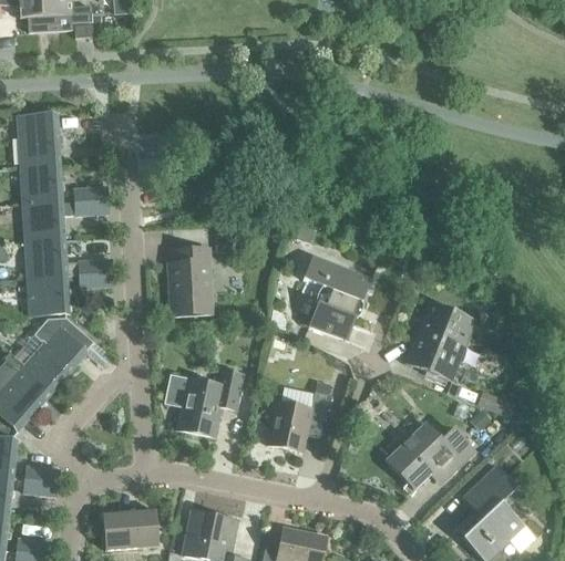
[(0,0),(0,2),(11,3),(11,0),(20,0),(20,16),(28,16),(29,31),(73,29),(73,21),(92,20),(92,4),(74,6),(73,0),(0,0)]
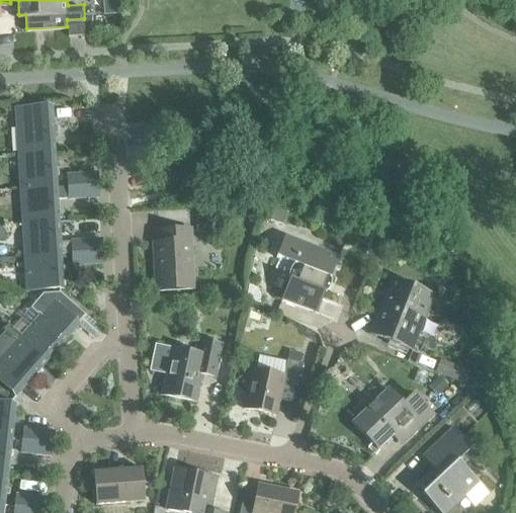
[(93,10),(84,10),(84,11),(84,18),(93,18),(93,10)]
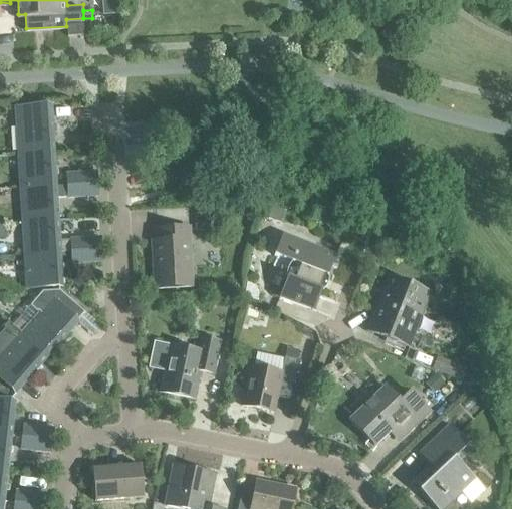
[(68,21),(68,33),(85,32),(84,20),(68,21)]
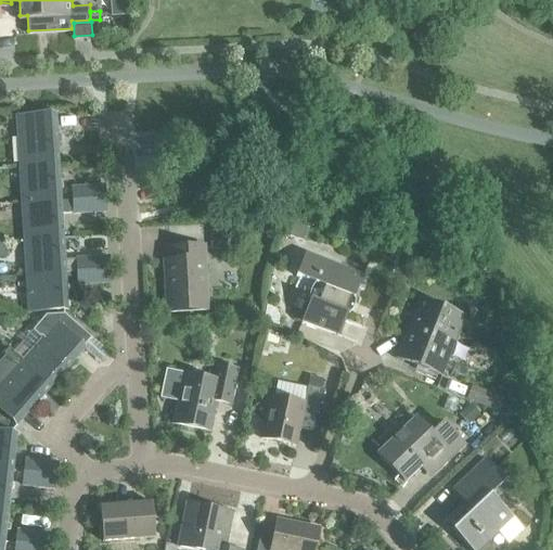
[(10,104),(0,104),(0,116),(11,115),(11,109),(10,104)]
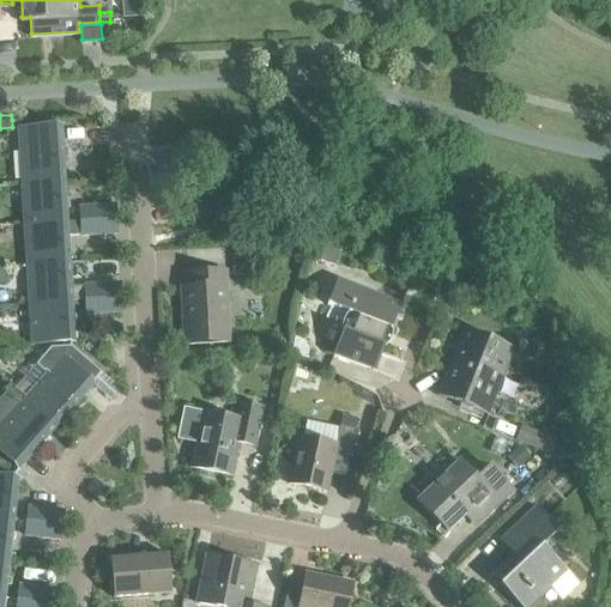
[(401,135),(415,139),(419,122),(406,119),(401,135)]
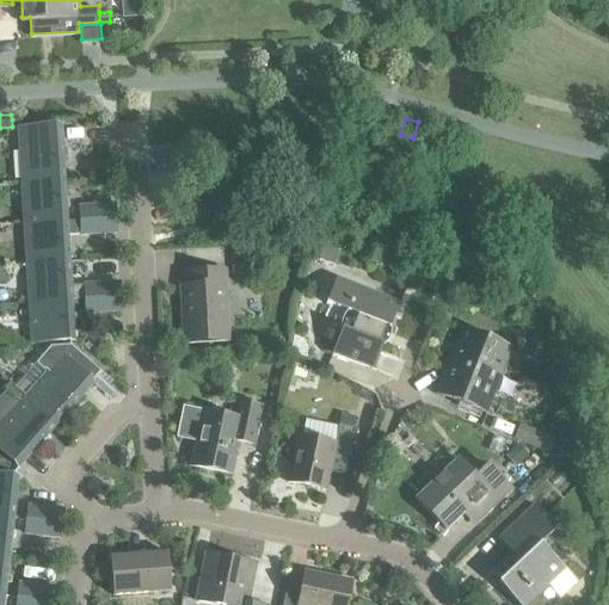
[(20,125),(24,180),(66,178),(62,123),(20,125)]
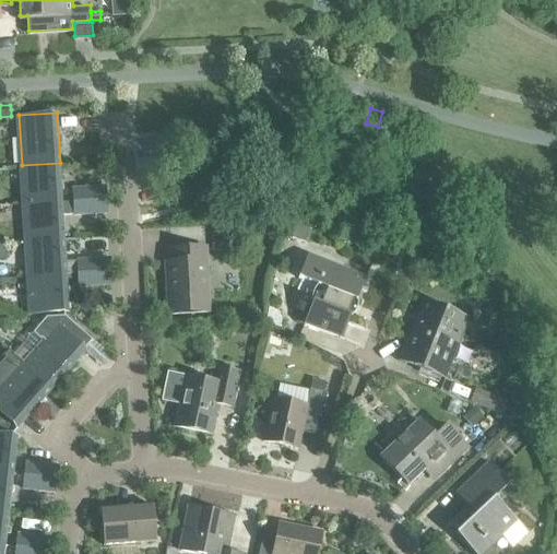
[(22,165),(24,201),(62,199),(60,163),(22,165)]
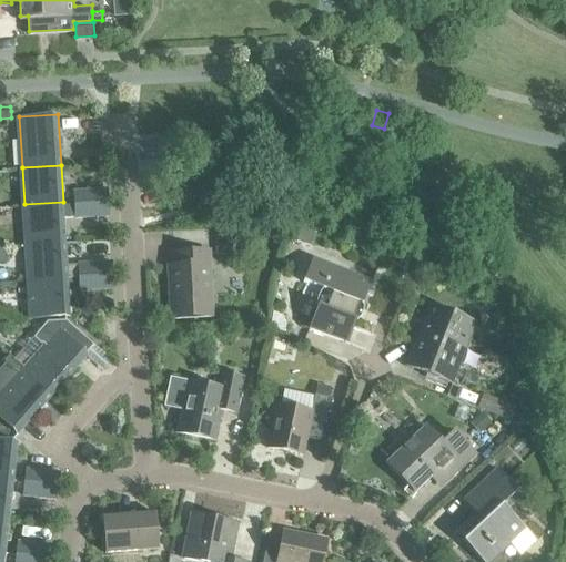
[(76,187),(77,201),(108,198),(107,185),(76,187)]
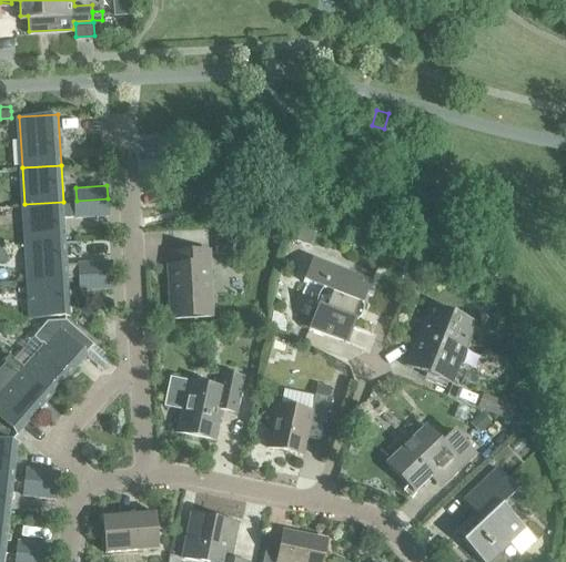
[(108,198),(77,201),(78,214),(109,212),(108,198)]
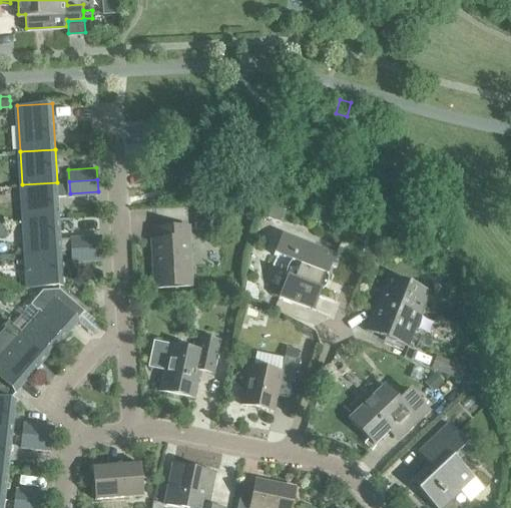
[(22,184),(24,217),(59,214),(57,182),(22,184)]
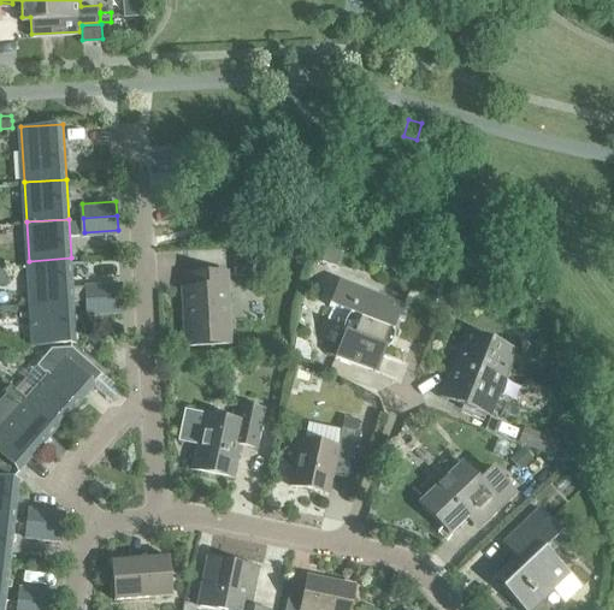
[(328,244),(323,258),(337,262),(342,249),(328,244)]
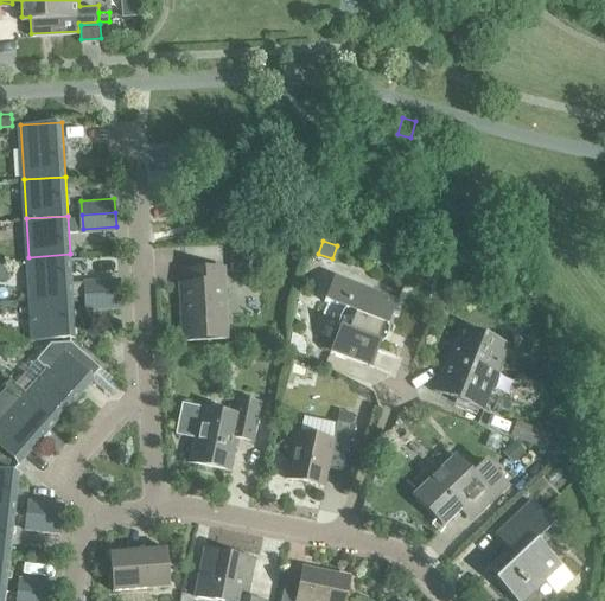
[(29,257),(31,295),(72,293),(70,254),(29,257)]
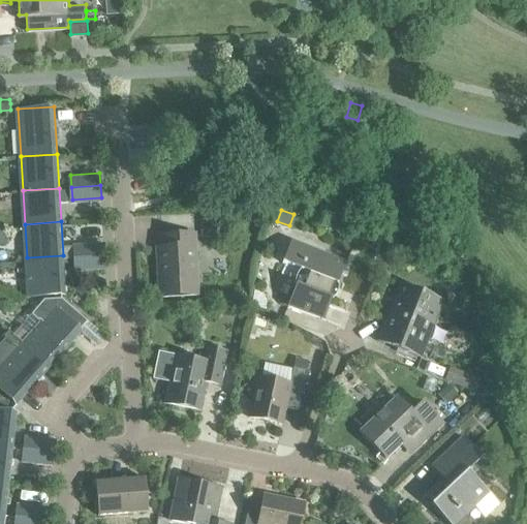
[(159,270),(160,289),(197,287),(194,232),(162,234),(163,245),(158,245),(159,269),(158,269),(158,270),(159,270)]
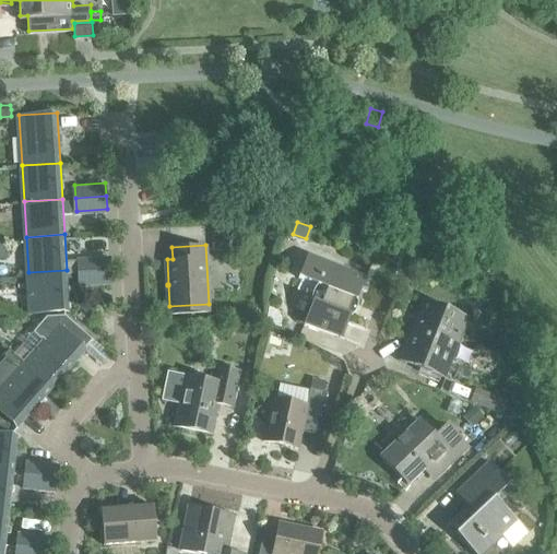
[(305,319),(343,334),(367,274),(308,251),(299,274),(319,282),(305,319)]
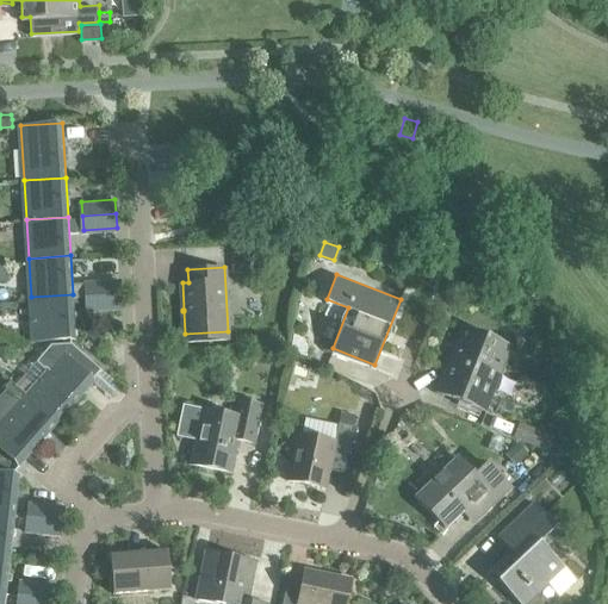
[(86,279),(87,294),(121,292),(119,278),(86,279)]
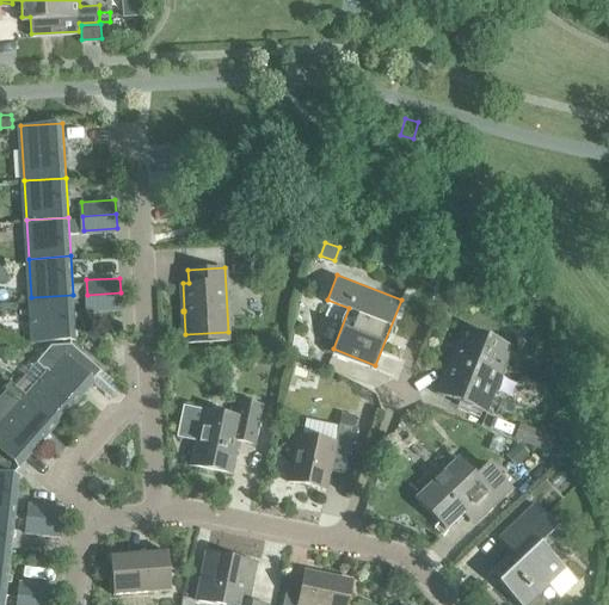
[(121,292),(87,295),(88,309),(122,307),(121,292)]
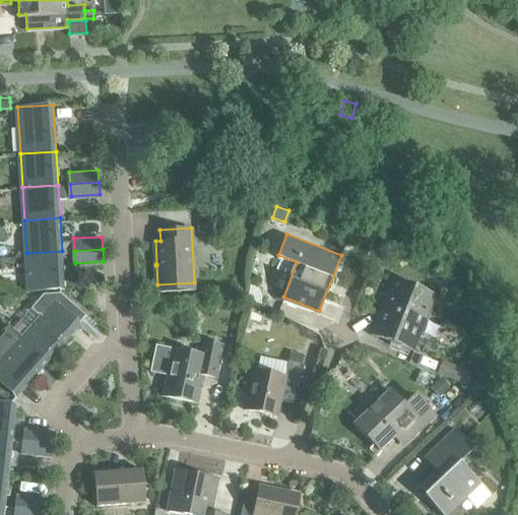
[(62,251),(26,253),(28,287),(64,285),(62,251)]
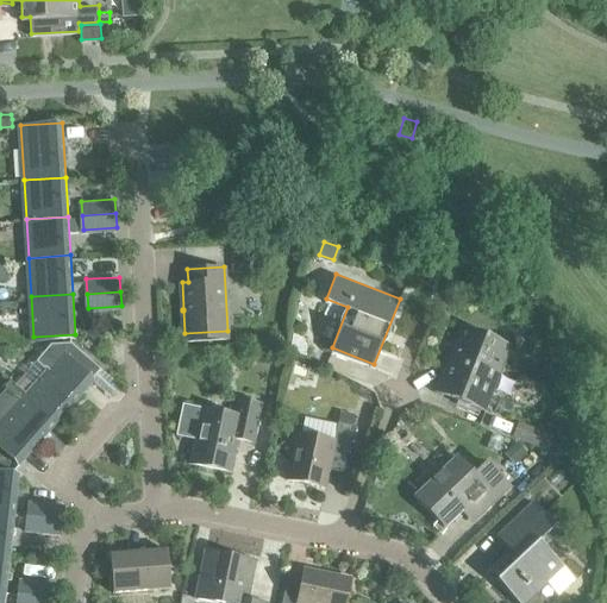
[(460,399),(486,408),(512,341),(461,322),(445,363),(455,366),(451,374),(467,379),(460,399)]
